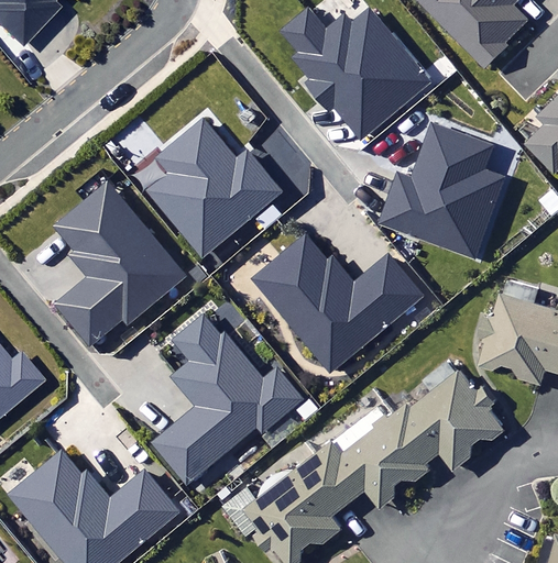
[(51,12),(44,6),(48,0),(0,0),(0,22),(20,43),(51,12)]
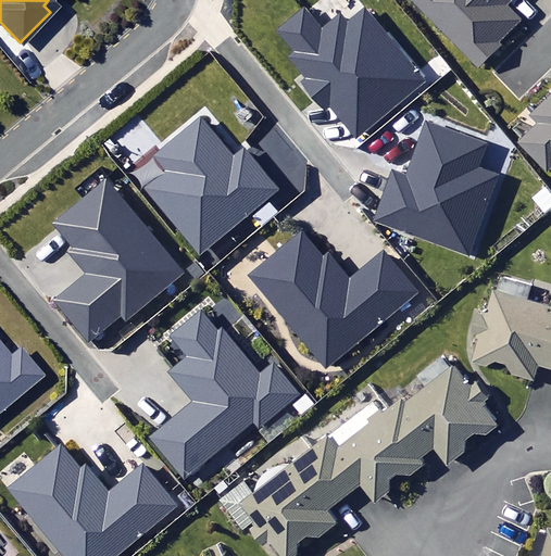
[(404,0),(474,71),(518,26),(502,10),(511,0),(404,0)]
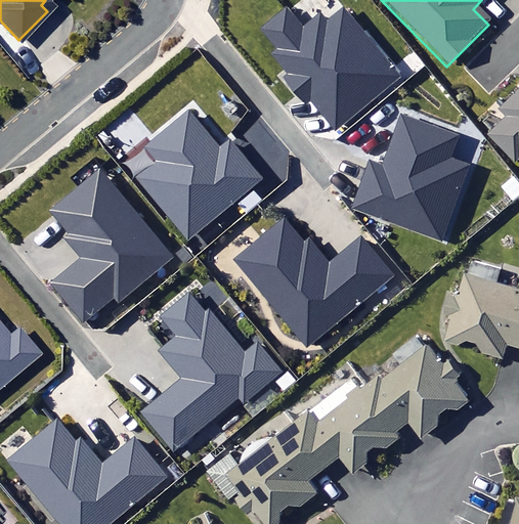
[(277,51),(271,56),(287,75),(283,79),(305,105),(311,100),(333,126),(393,77),(341,11),(327,24),(319,15),(300,31),(284,10),(260,30),(277,51)]
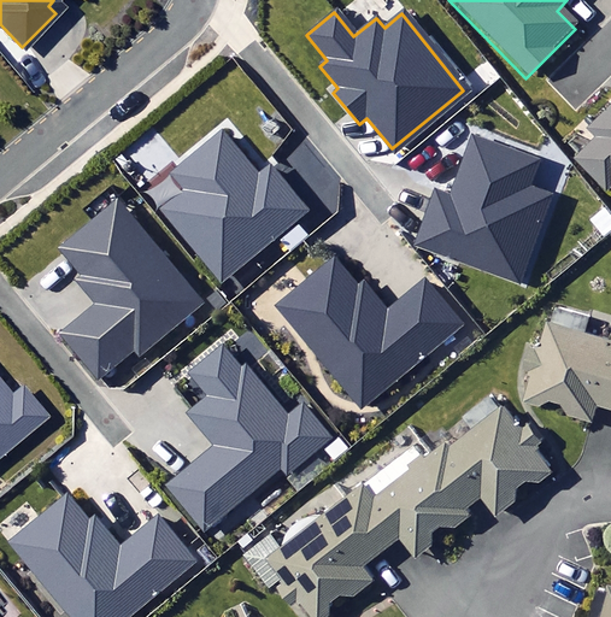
[(597,136),(573,159),(610,198),(610,103),(587,127),(597,136)]
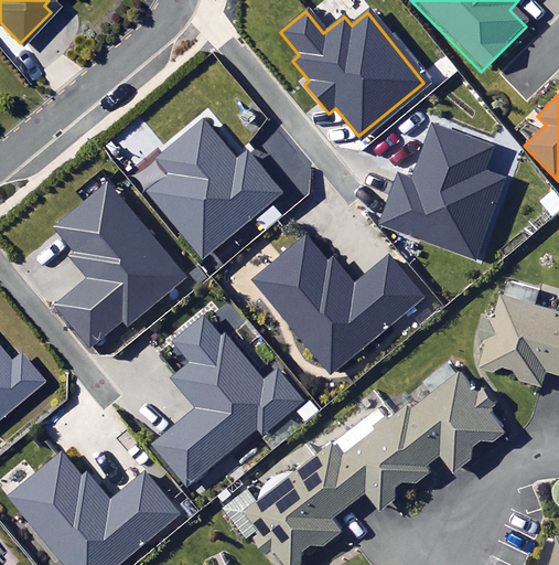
[(234,161),(200,121),(156,160),(169,174),(148,193),(204,259),(279,194),(243,152),(234,161)]
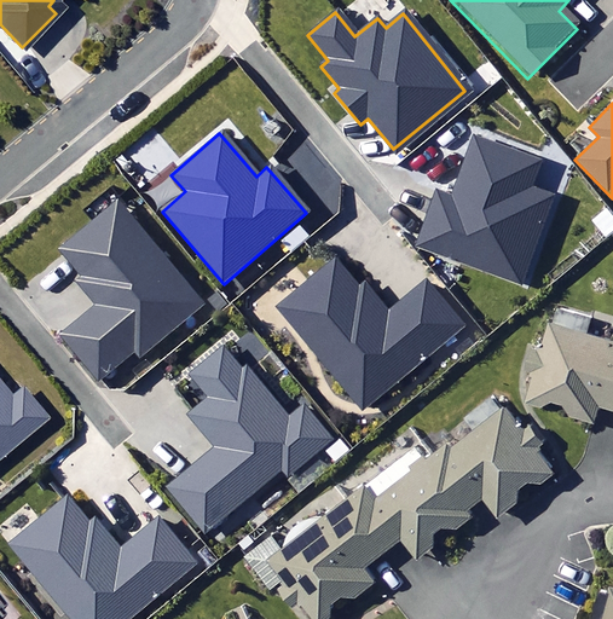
[(541,165),(474,138),(450,197),(437,192),(417,242),(519,282),(553,198),(531,189),(541,165)]
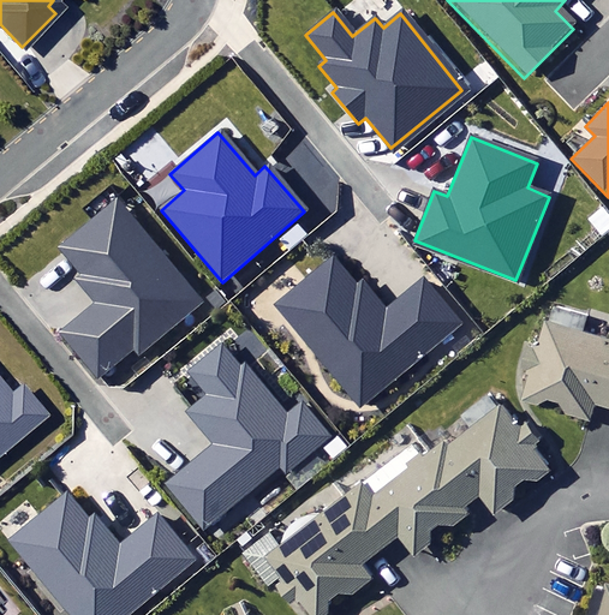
[(61,332),(95,372),(130,345),(136,353),(196,304),(113,203),(59,246),(102,299),(61,332)]
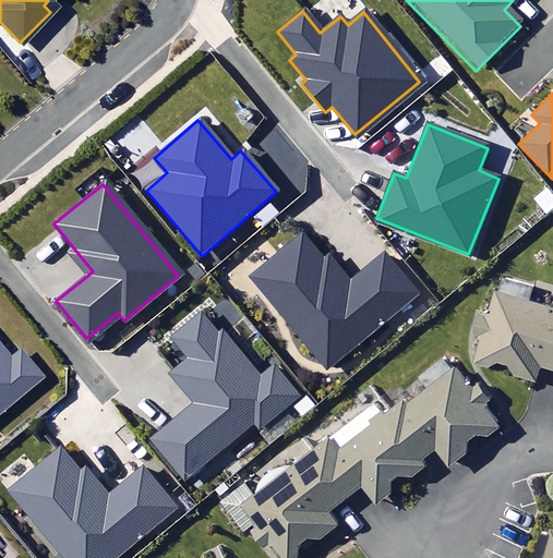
[(382,254),(346,283),(303,232),(250,278),(326,370),(416,294),(382,254)]
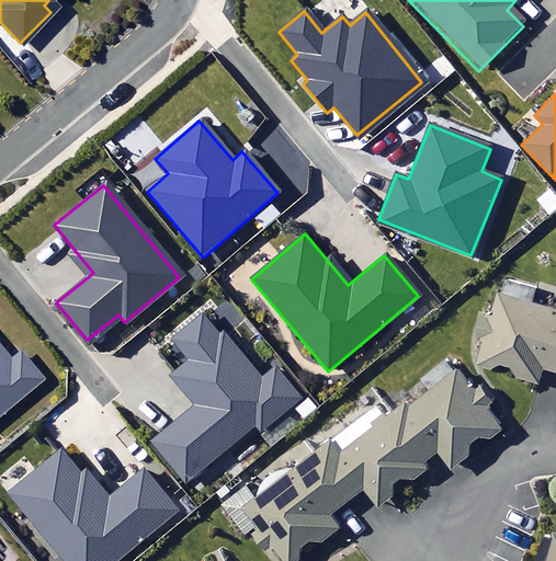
[(555,312),(549,310),(554,300),(533,292),(528,304),(499,293),(471,364),(490,371),(496,367),(503,367),(510,370),(510,375),(534,384),(541,366),(555,371),(555,312)]
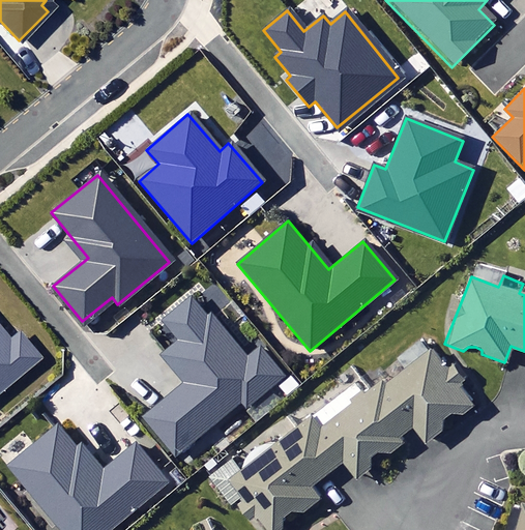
[(195,296),(151,330),(168,350),(161,356),(182,384),(142,416),(173,454),(239,403),(244,409),(282,380),(253,343),(239,353),(195,296)]
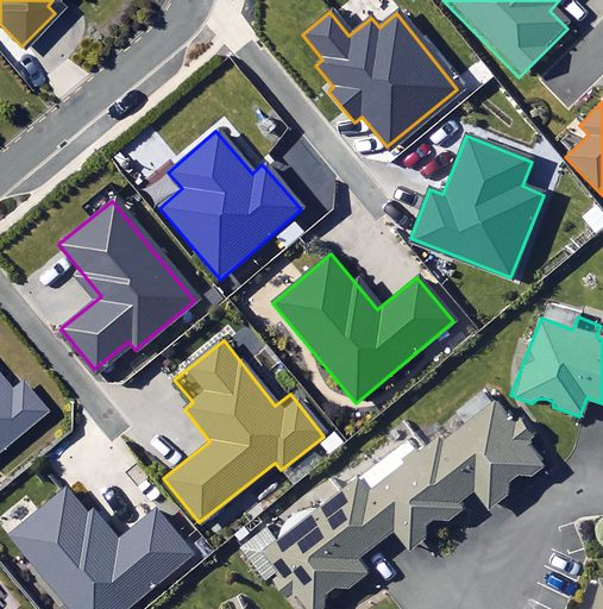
[(1,389),(0,388),(0,444),(39,412),(12,380),(1,389)]
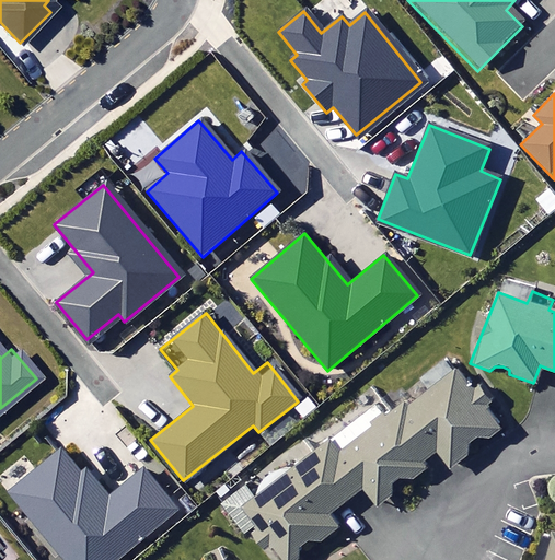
[(447,469),(466,454),(472,442),(480,438),(487,439),(499,429),(452,369),(382,422),(370,407),(290,469),(280,457),(220,503),(242,532),(250,525),(276,559),(289,559),(298,553),(303,544),(315,540),(335,525),(326,513),(360,488),(374,506),(393,492),(392,485),(395,479),(403,477),(408,480),(426,467),(420,459),(432,451),(447,469)]
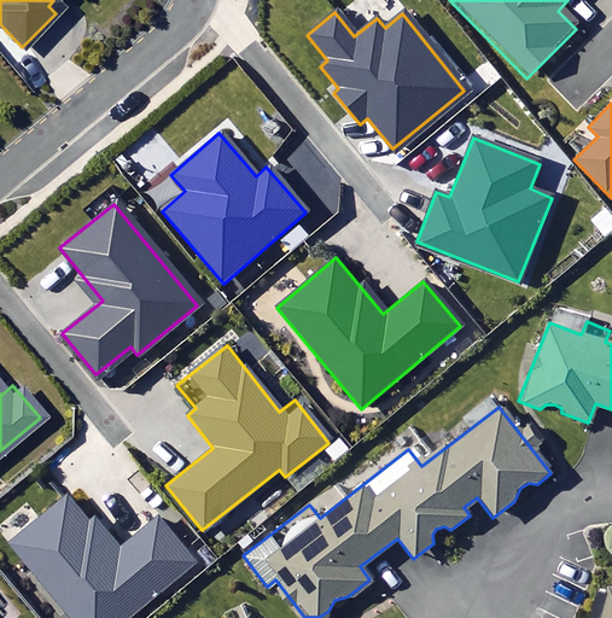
[(116,549),(70,493),(10,542),(70,617),(127,617),(193,565),(155,518),(116,549)]
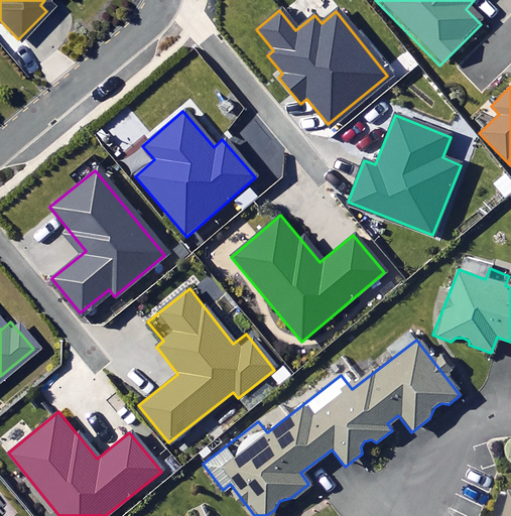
[(510,515),(510,483),(507,482),(499,515),(510,515)]
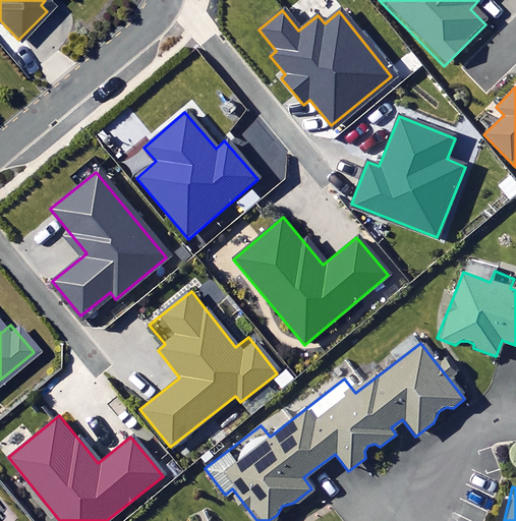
All buildings are outlined.
